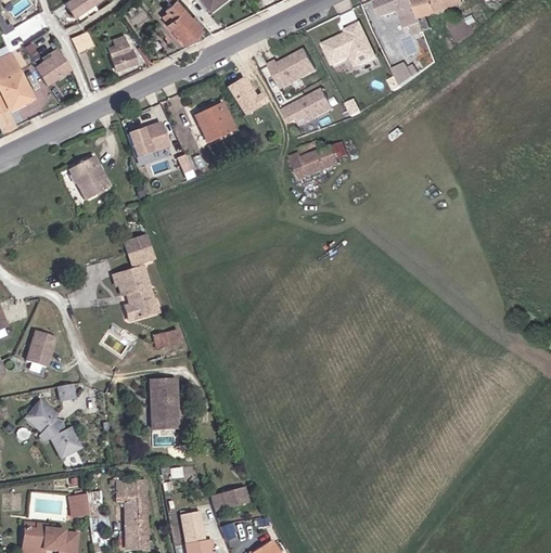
[(69,0),(78,12),(93,0),(69,0)]
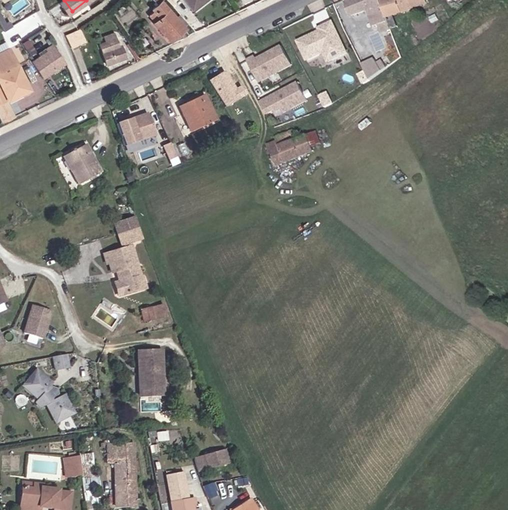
[(171,29),(186,16),(172,0),(156,0),(160,4),(154,9),(171,29)]
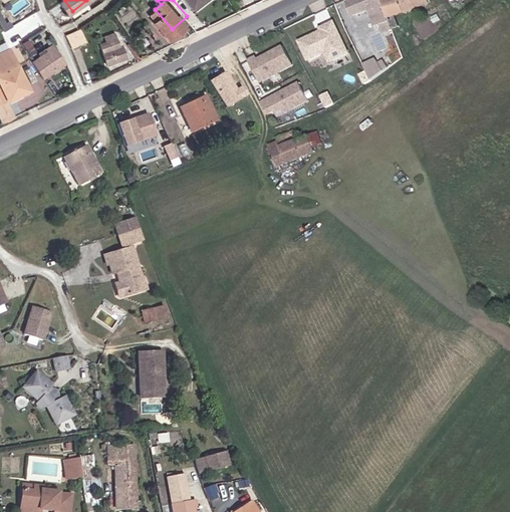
[(360,0),(348,5),(354,17),(380,7),(396,40),(402,37),(399,31),(402,30),(397,17),(430,4),(429,0),(360,0)]
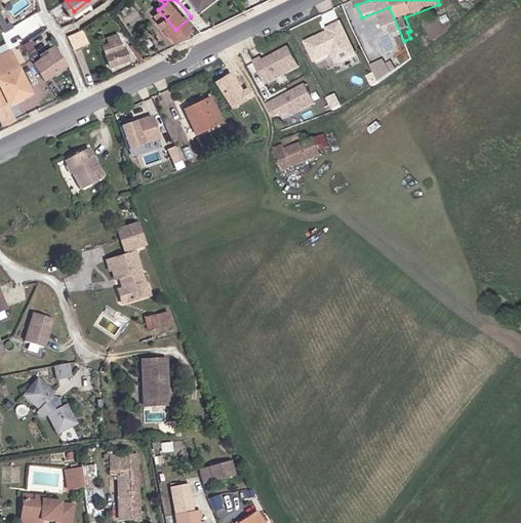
[(75,38),(91,35),(87,23),(73,27),(75,38)]
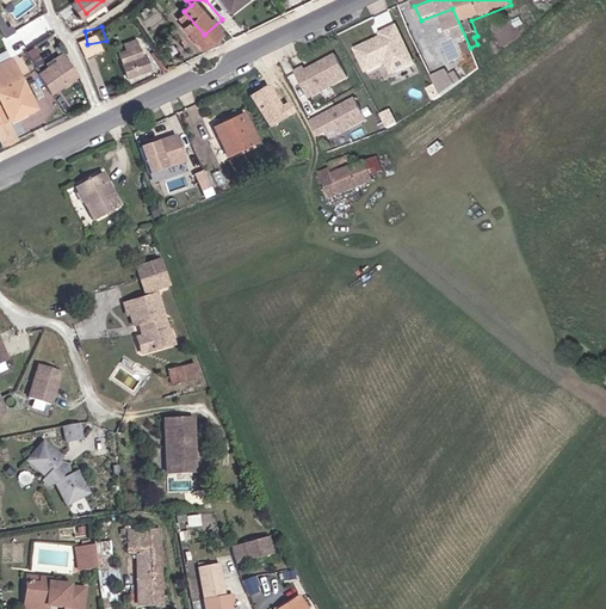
[(381,35),(382,37),(383,40),(378,42),(377,40),(356,50),(366,73),(387,63),(391,75),(415,65),(397,28),(381,35)]
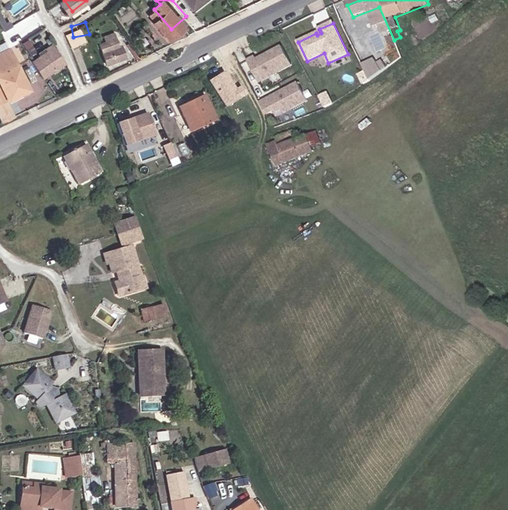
[(116,26),(106,30),(107,35),(102,38),(109,57),(129,48),(125,39),(121,37),(116,26)]
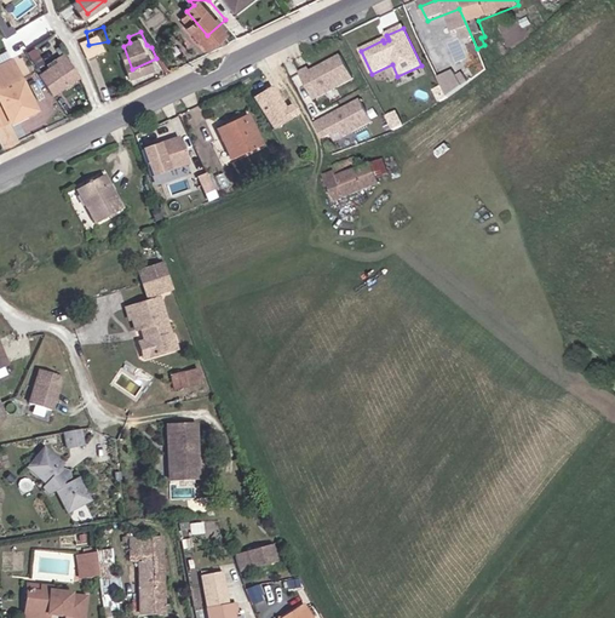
[(33,36),(28,41),(33,49),(39,44),(33,36)]
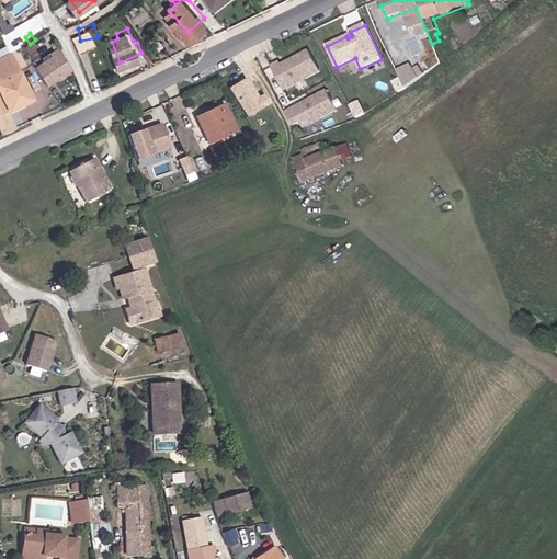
[(54,44),(37,56),(50,73),(75,55),(59,35),(52,42),(54,44)]
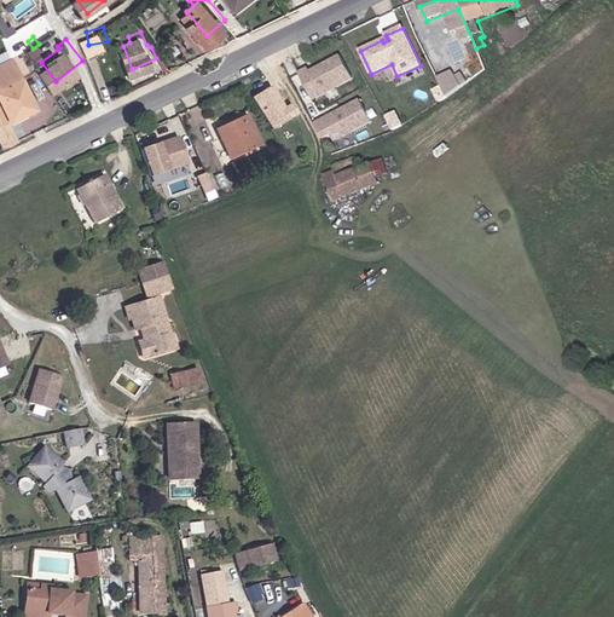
[(39,44),(33,48),(38,55),(44,50),(39,44)]
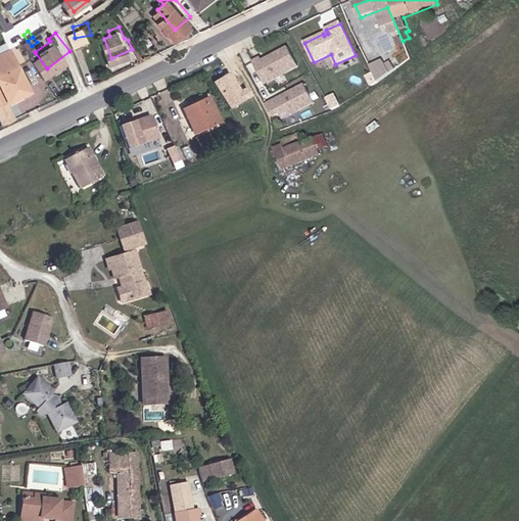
[(0,48),(8,43),(6,39),(0,41),(0,48)]
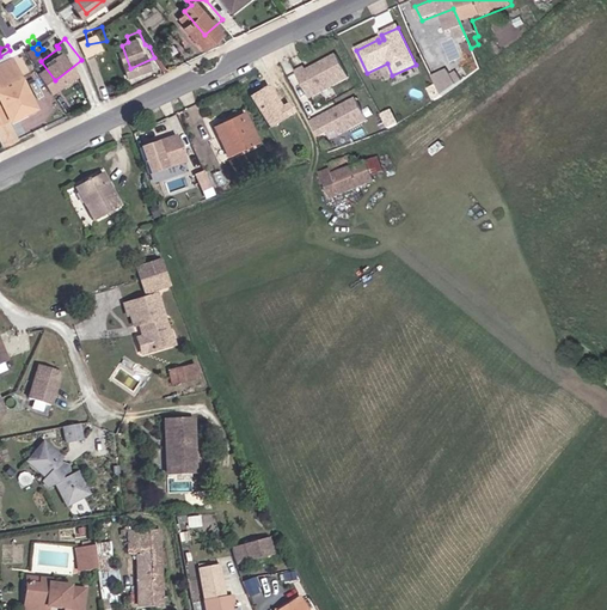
[(0,78),(19,69),(10,50),(0,56),(0,78)]
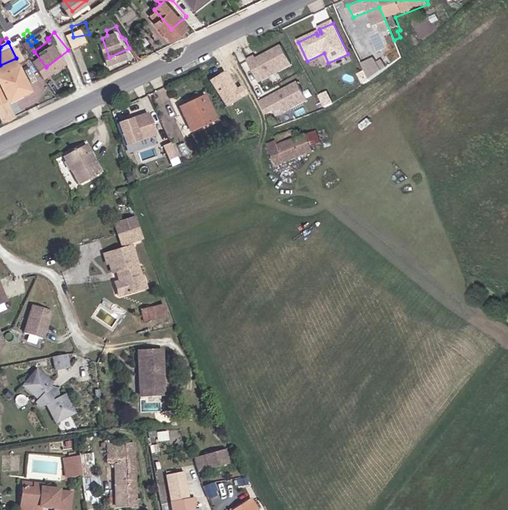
[(256,56),(248,60),(260,82),(293,65),(282,45),(258,59),(256,56)]
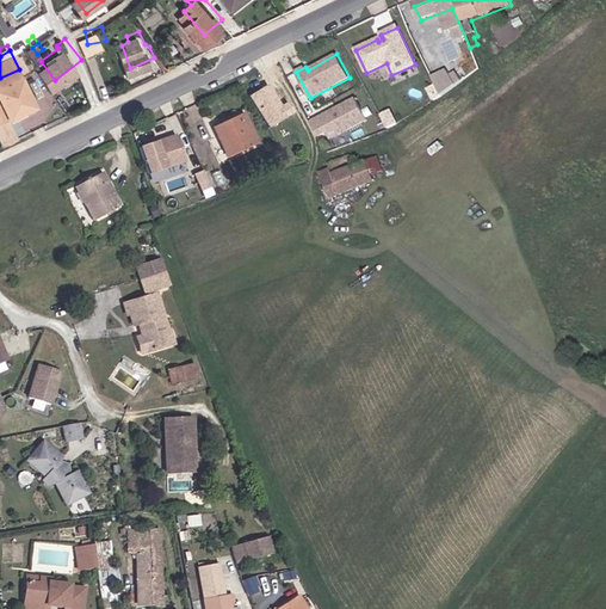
[(0,110),(10,106),(31,94),(19,69),(0,78),(0,110)]
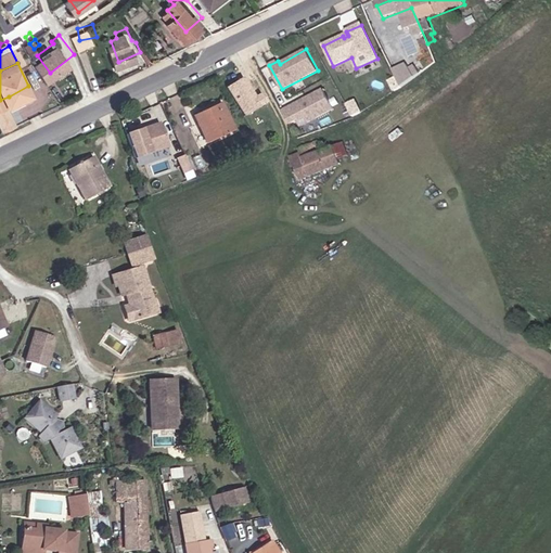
[(407,65),(393,72),(400,88),(419,75),(415,67),(410,71),(407,65)]
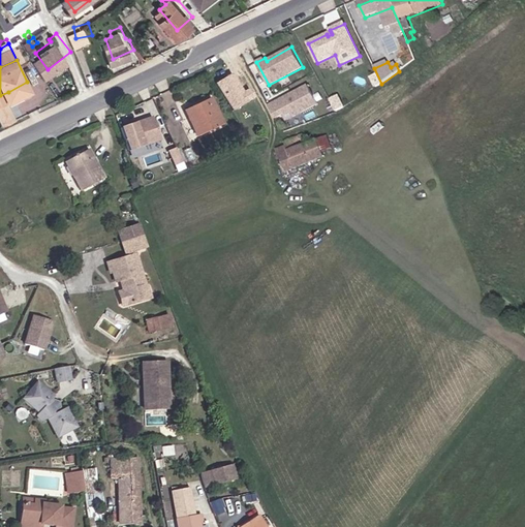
[(229,70),(214,81),(232,107),(252,95),(246,85),(241,87),(229,70)]
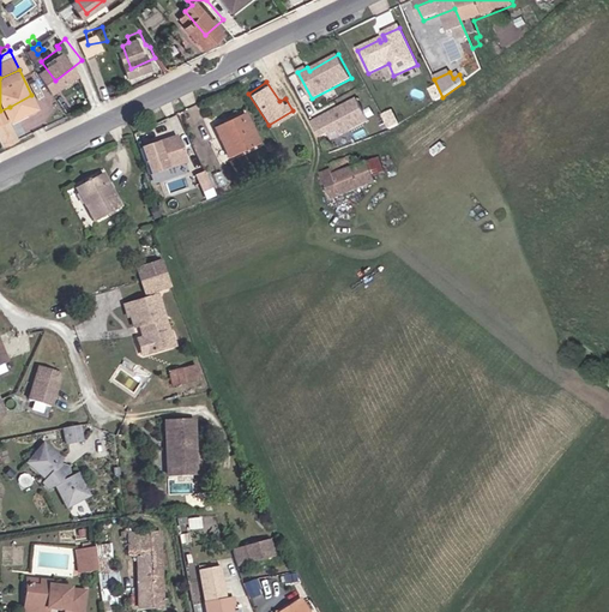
[(368,121),(357,100),(312,123),(320,137),(329,133),(332,141),(368,121)]
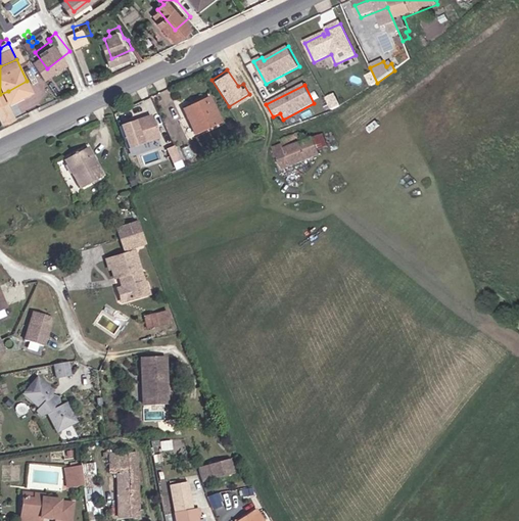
[(0,104),(6,114),(18,108),(8,91),(0,94),(0,104)]
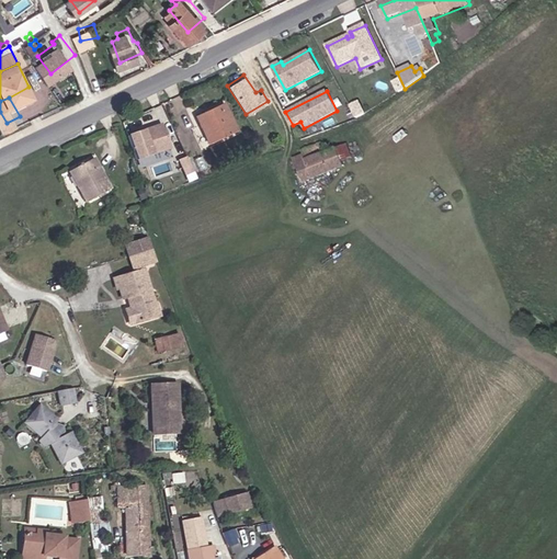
[(349,109),(355,121),(364,116),(357,104),(349,109)]
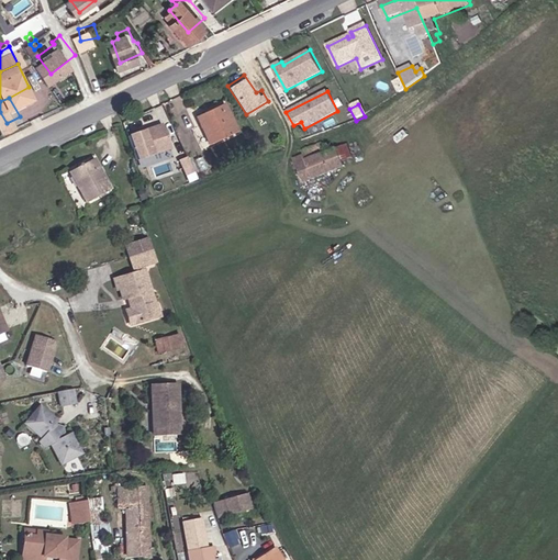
[(224,105),(197,119),(209,146),(236,133),(224,105)]
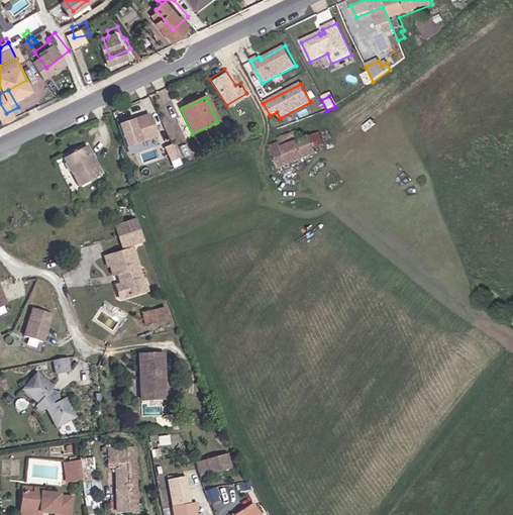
[(115,121),(123,144),(154,134),(146,111),(115,121)]
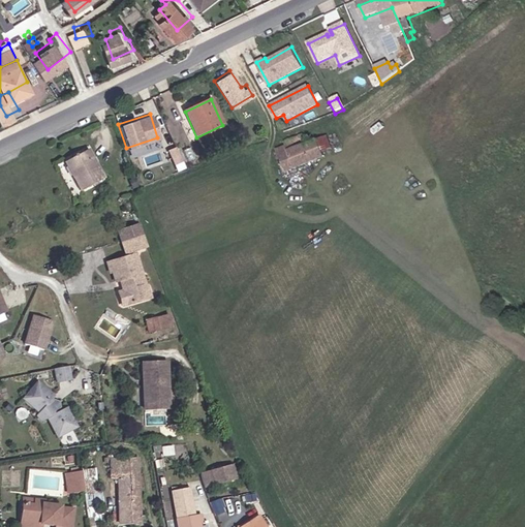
[(330,154),(320,133),(305,140),(303,134),(285,142),(287,147),(283,149),(284,152),(277,155),(284,172),(330,154)]
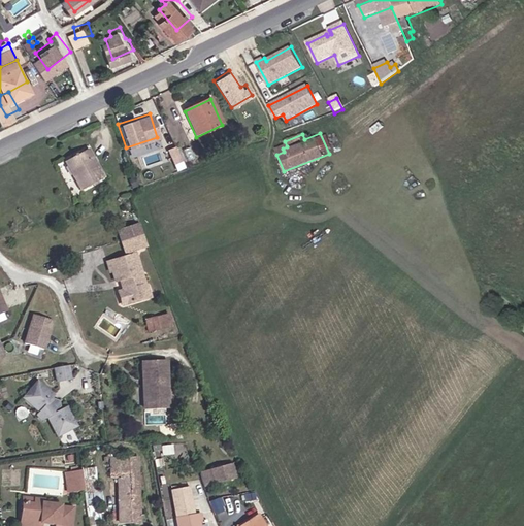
[(165,150),(171,162),(179,158),(173,145),(165,150)]
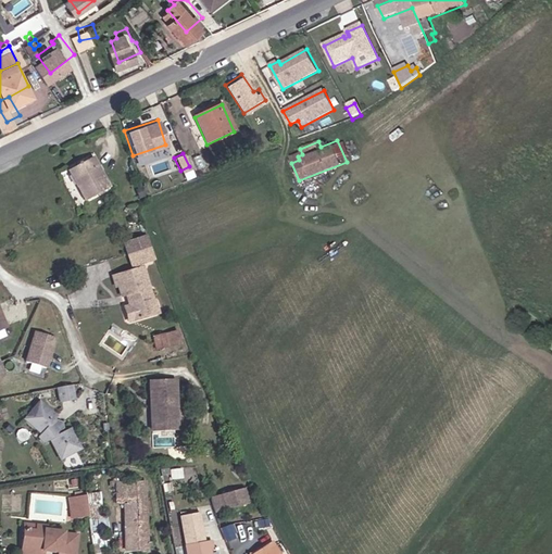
[(72,201),(98,192),(86,160),(61,170),(72,201)]
